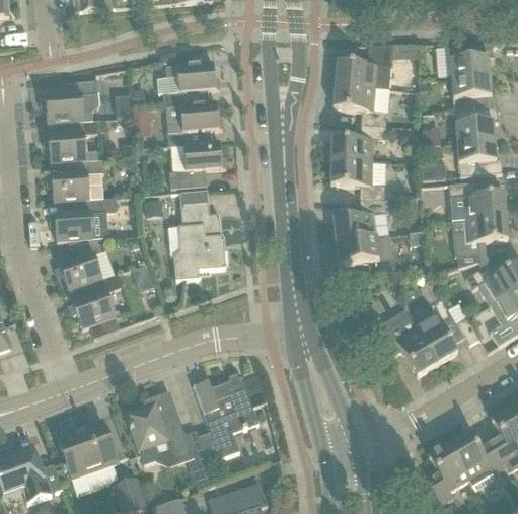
[(0,0),(0,16),(9,16),(7,0),(0,0)]
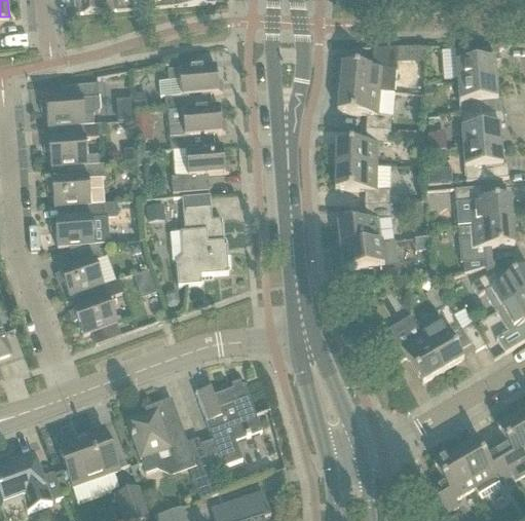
[(75,0),(76,12),(146,6),(145,0),(75,0)]
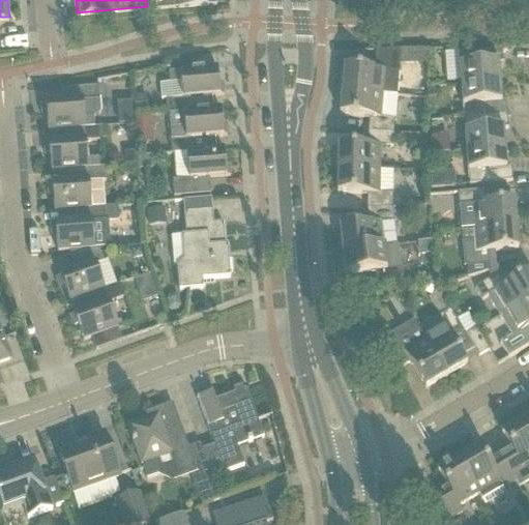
[(498,58),(503,58),(502,44),(459,47),(462,81),(499,78),(498,58)]
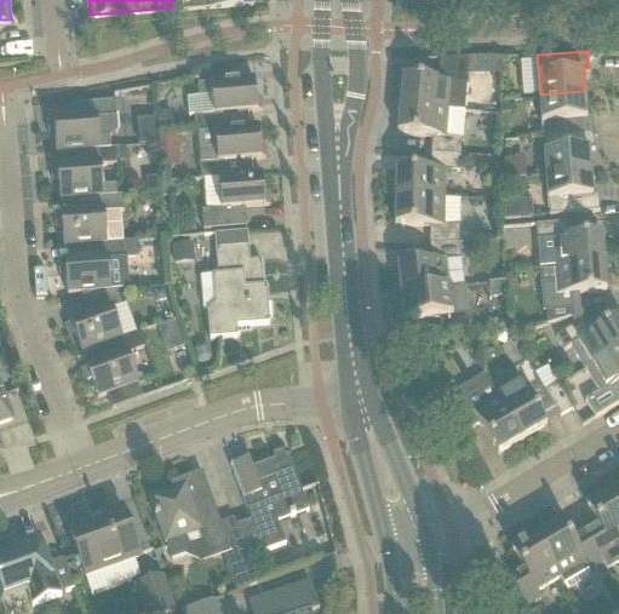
[(465,107),(468,76),(470,53),(440,53),(437,76),(403,73),(401,102),(465,107)]
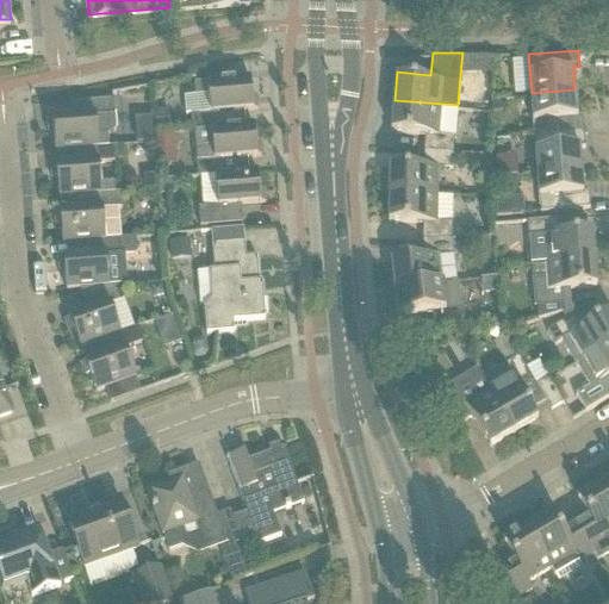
[(196,92),(185,93),(186,111),(191,111),(192,125),(194,125),(198,125),(211,124),(246,120),(244,106),(259,105),(258,98),(253,98),(252,74),(194,79),(196,92)]
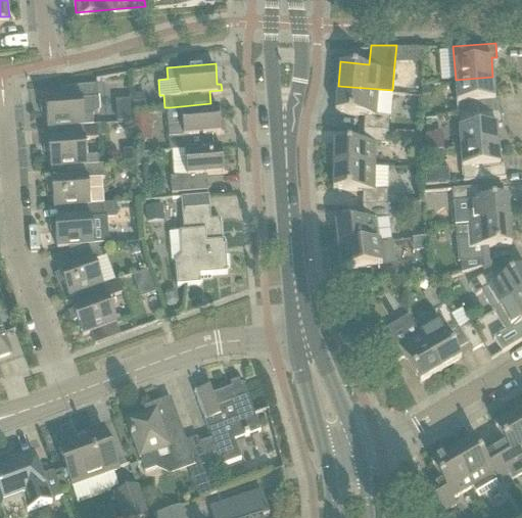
[(500,95),(494,96),(492,77),(456,80),(458,112),(501,109),(500,95)]
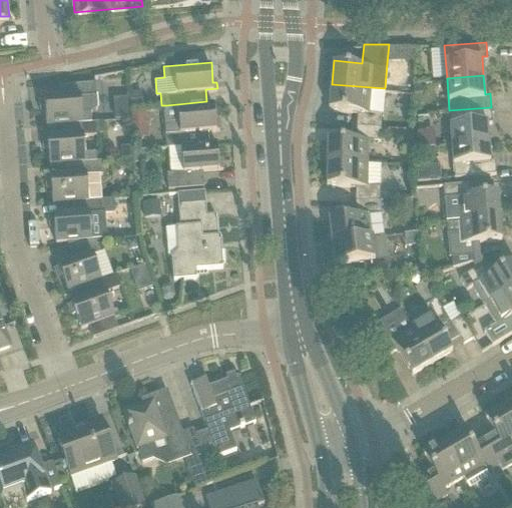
[(91,110),(98,105),(96,79),(60,82),(61,95),(40,97),(41,102),(45,102),(47,123),(63,121),(99,119),(99,118),(92,119),(91,110)]
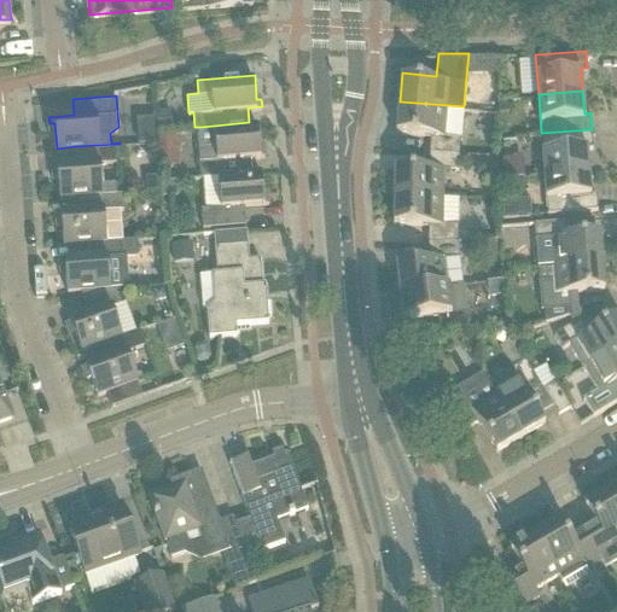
[(400,102),(397,129),(431,132),(431,149),(459,150),(460,134),(464,106),(400,102)]
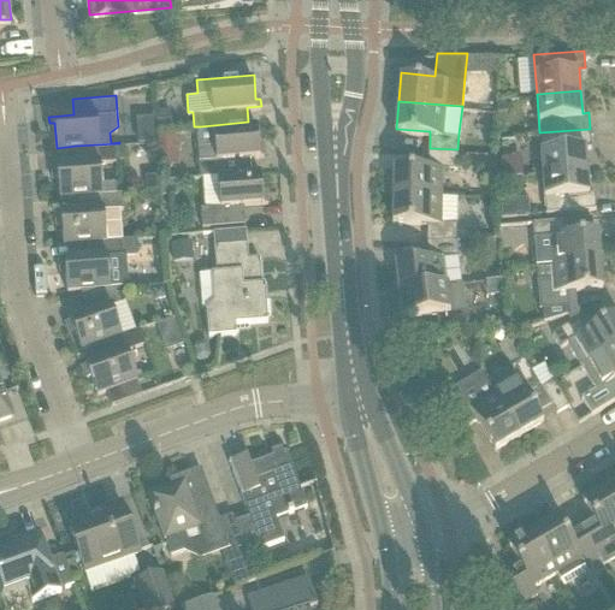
[(200,126),(196,126),(197,144),(200,173),(219,172),(252,170),(250,154),(265,153),(265,146),(259,146),(258,122),(248,122),(213,125),(200,126)]
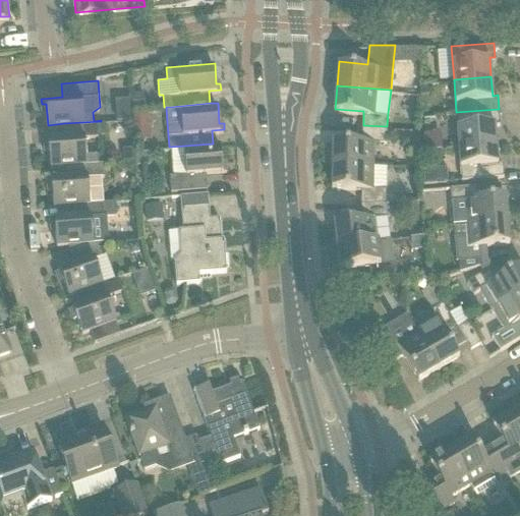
[(495,122),(500,122),(499,109),(456,112),(459,145),(496,141),(495,122)]
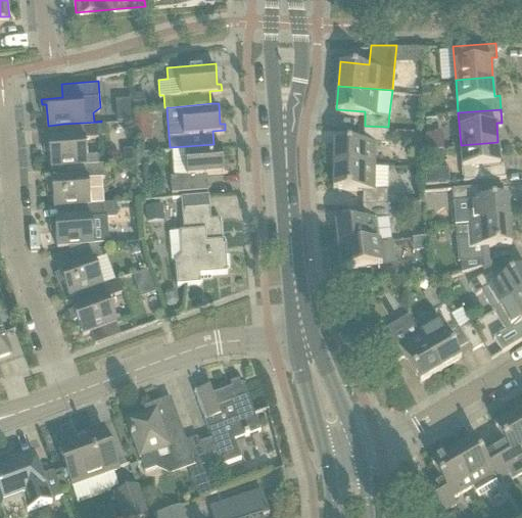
[(143,110),(133,110),(134,122),(144,121),(143,110)]
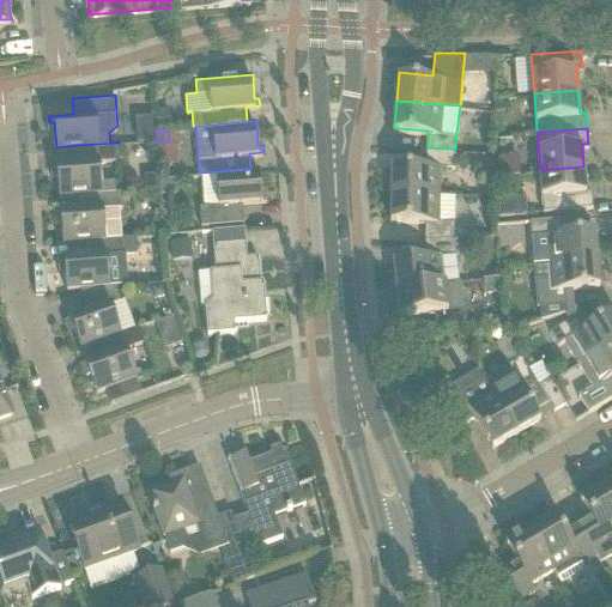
[(101,159),(120,158),(119,143),(76,145),(77,161),(53,162),(53,169),(58,169),(60,193),(79,192),(122,188),(116,188),(115,178),(102,180),(101,159)]
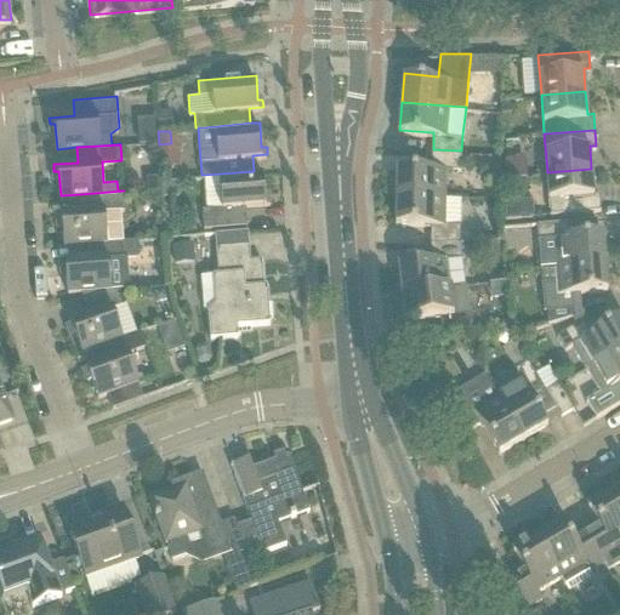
[(461,166),(461,151),(433,149),(432,166),(398,165),(397,193),(447,194),(447,166),(461,166)]
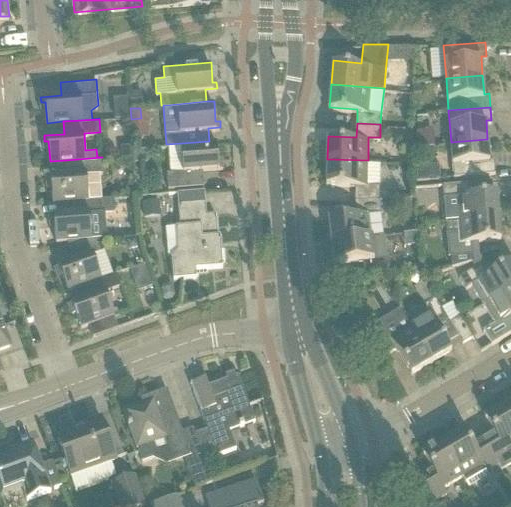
[(433,125),(416,127),(418,144),(435,142),(433,125)]
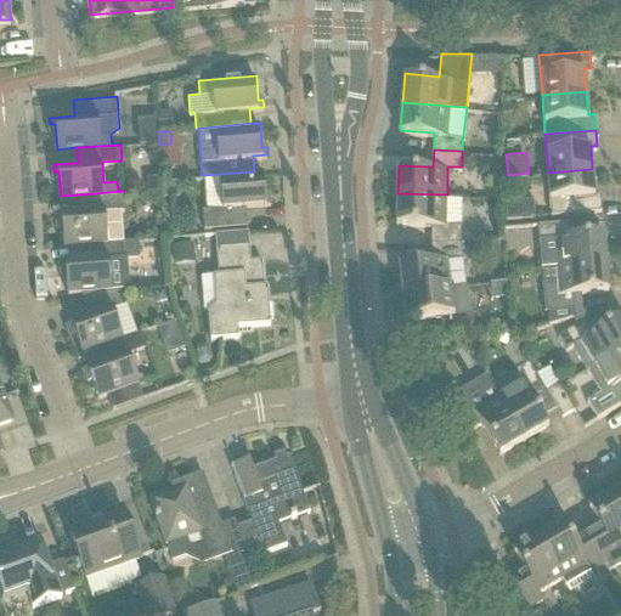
[(600,191),(594,191),(592,169),(548,173),(552,212),(602,208),(600,191)]
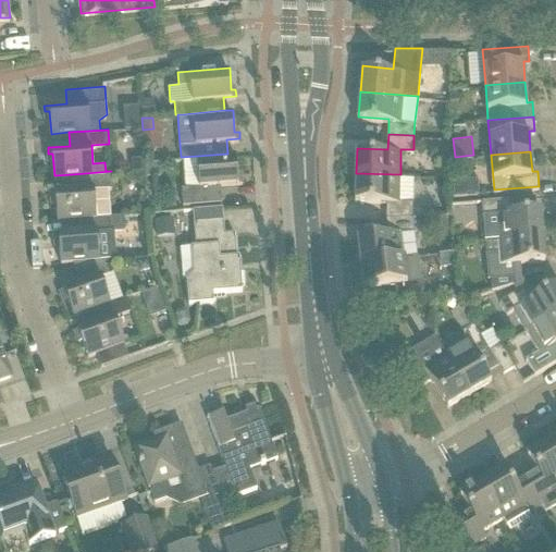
[(243,174),(237,174),(236,152),(227,154),(198,156),(200,183),(182,185),(183,203),(222,199),(221,182),(243,181),(243,174)]
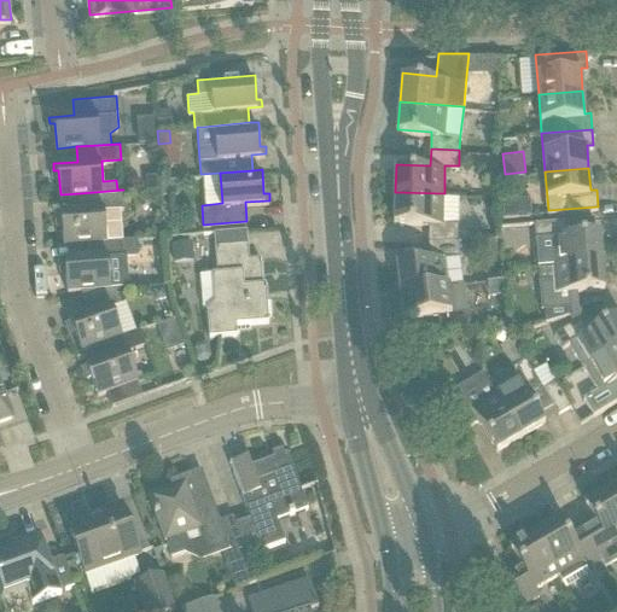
[(105,208),(124,205),(123,190),(80,193),(81,209),(57,210),(57,217),(62,217),(64,242),(74,242),(138,235),(108,238),(105,208)]
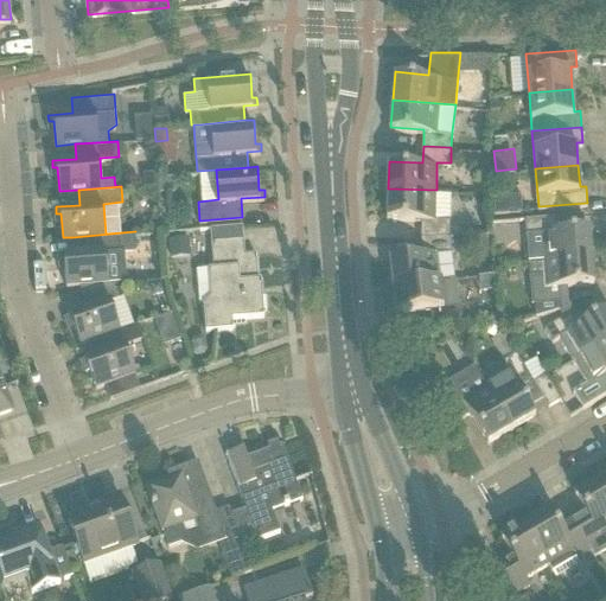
[(388,189),(388,217),(421,217),(422,235),(451,232),(451,231),(451,216),(451,190),(437,190),(388,189)]
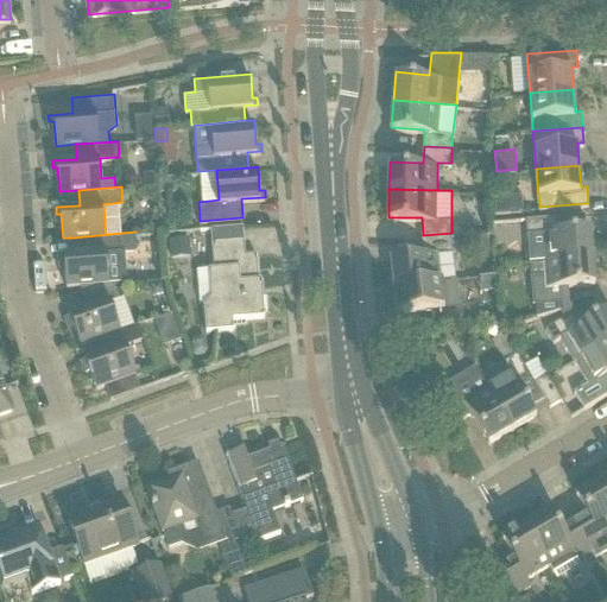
[(531,215),(525,216),(526,232),(529,232),(542,230),(544,258),(593,253),(590,226),(585,227),(556,228),(555,214),(531,215)]
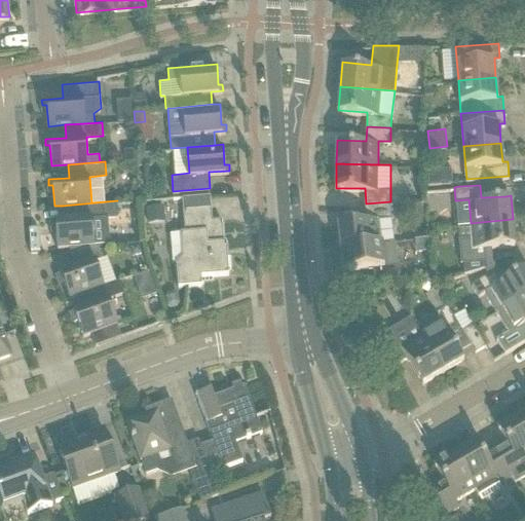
[(212,218),(211,205),(211,193),(183,195),(186,229),(180,229),(181,242),(172,243),(173,258),(177,261),(177,264),(178,284),(202,283),(201,275),(214,274),(213,272),(229,271),(228,266),(231,266),(230,254),(227,255),(226,238),(224,239),(222,217),(212,218)]
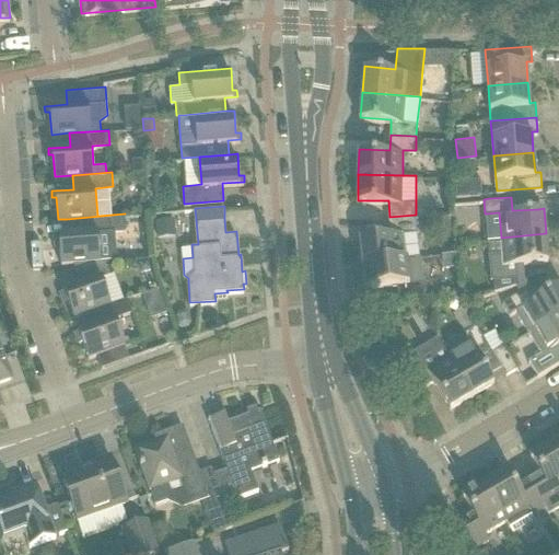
[(99,231),(126,229),(125,214),(67,219),(68,232),(55,233),(55,240),(59,240),(61,262),(73,261),(105,258),(101,258),(99,231)]
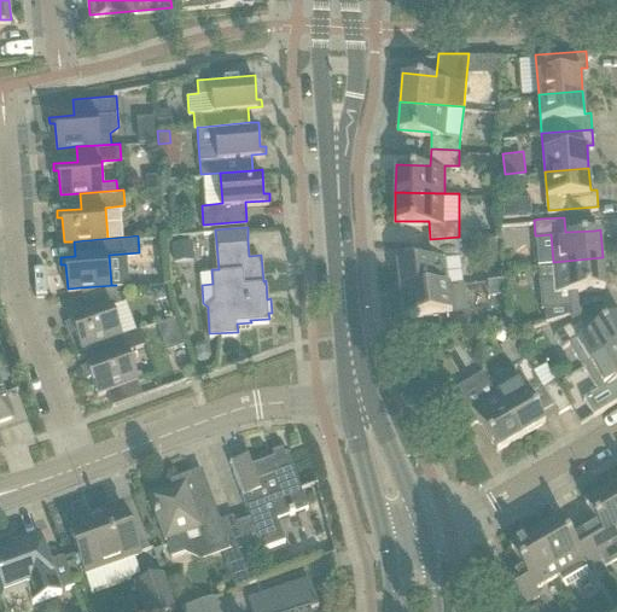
[(431,256),(397,260),(401,289),(464,280),(459,237),(430,239),(431,256)]
